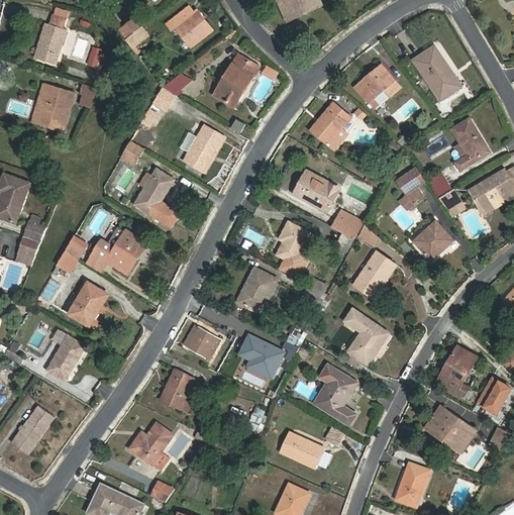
[(302,5),(304,10),(320,3),(318,0),(277,0),(283,13),(302,5)]
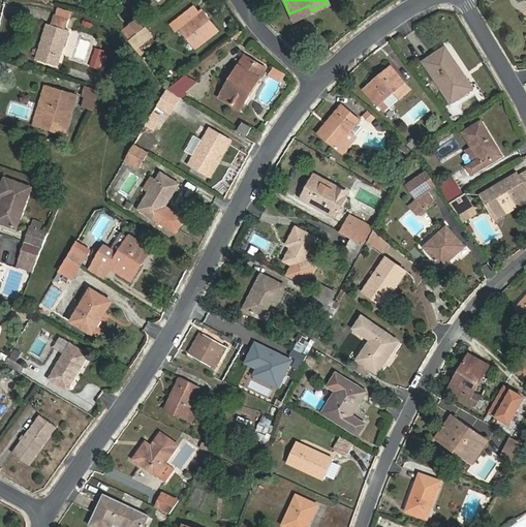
[(190,4),(179,14),(184,21),(195,11),(190,4)]
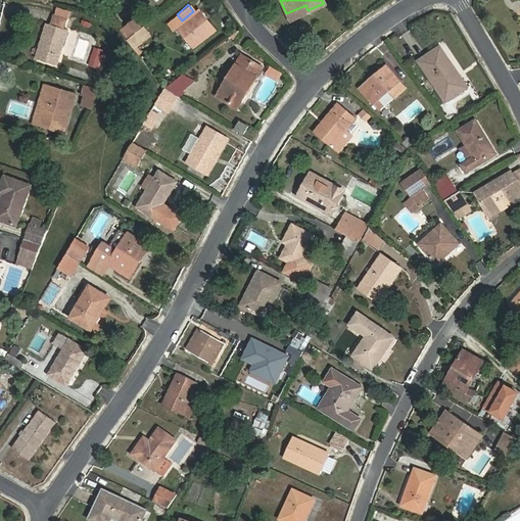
[(288,19),(308,10),(305,5),(286,13),(288,19)]
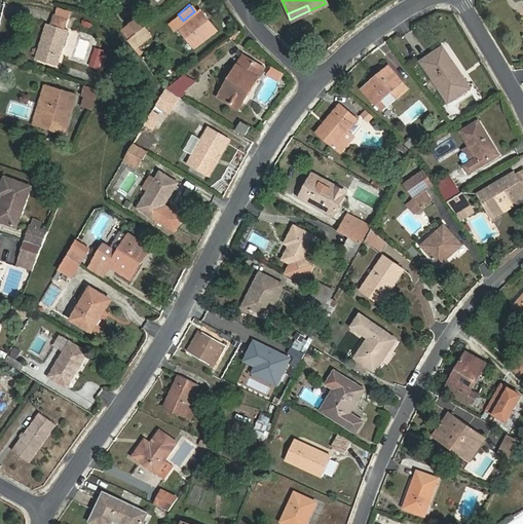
[(204,21),(209,17),(200,6),(195,10),(204,21)]
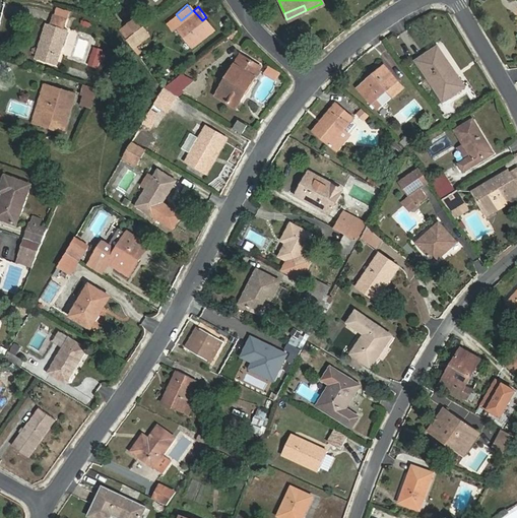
[(193,10),(192,11),(181,20),(176,14),(169,19),(191,46),(214,27),(206,17),(202,20),(193,10)]
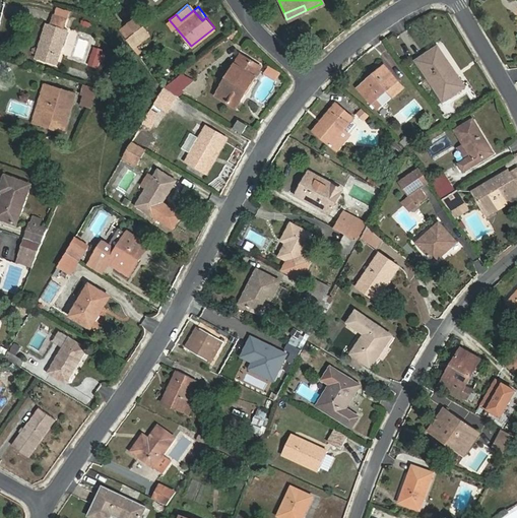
[(124,37),(137,26),(132,19),(120,28),(124,37)]
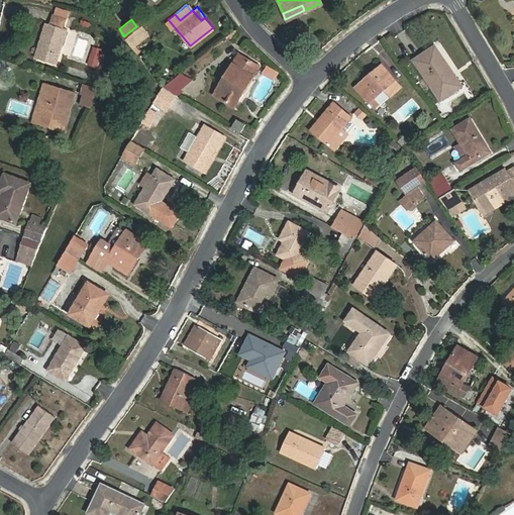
[(55,63),(66,28),(44,21),(33,56),(55,63)]
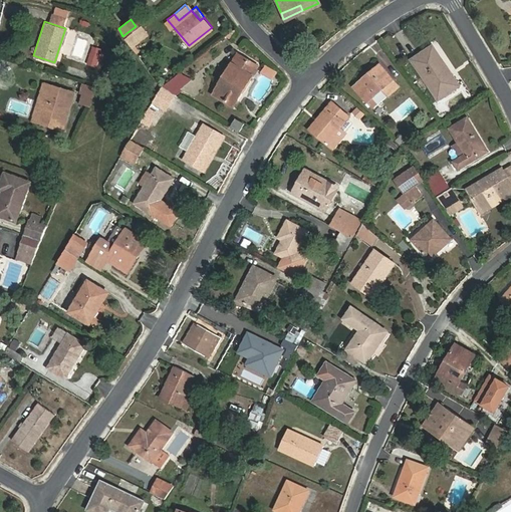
[(148,34),(139,23),(136,26),(122,36),(131,46),(148,34)]
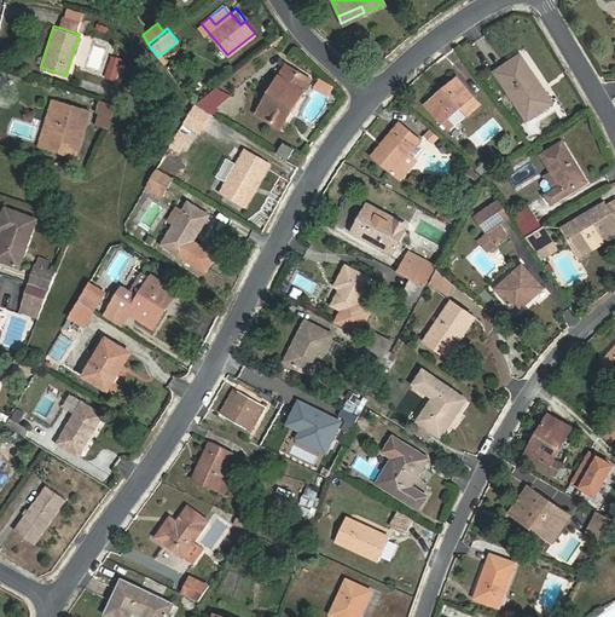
[(100,75),(114,80),(122,58),(108,53),(100,75)]
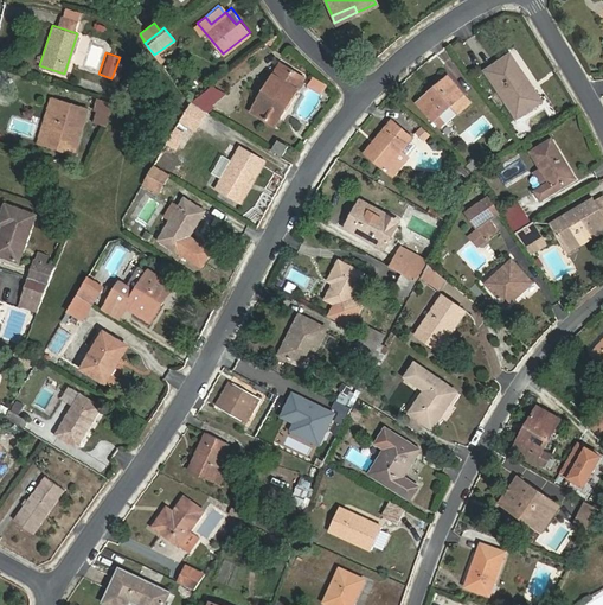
[(539,101),(507,53),(483,69),(513,118),(539,101)]
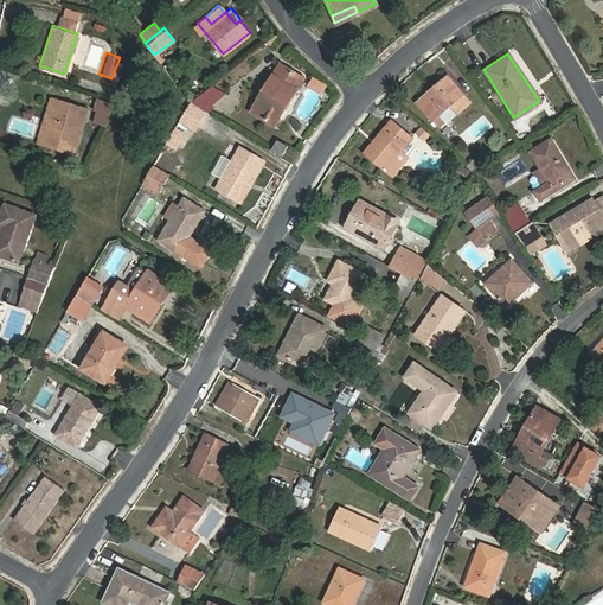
[(275,126),(303,76),(278,61),(256,99),(265,106),(260,116),(275,126)]
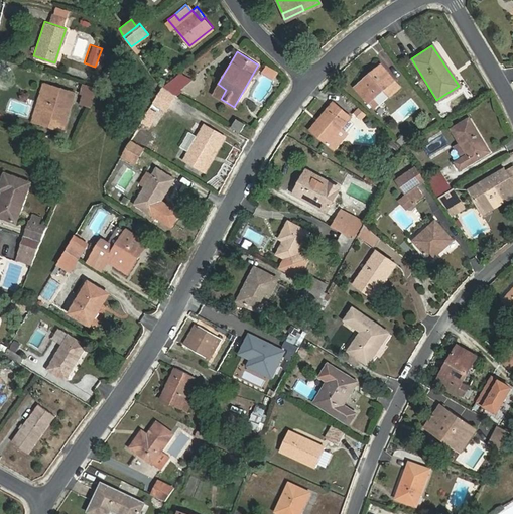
[(387,97),(400,87),(381,62),(353,85),(367,103),(382,91),(387,97)]
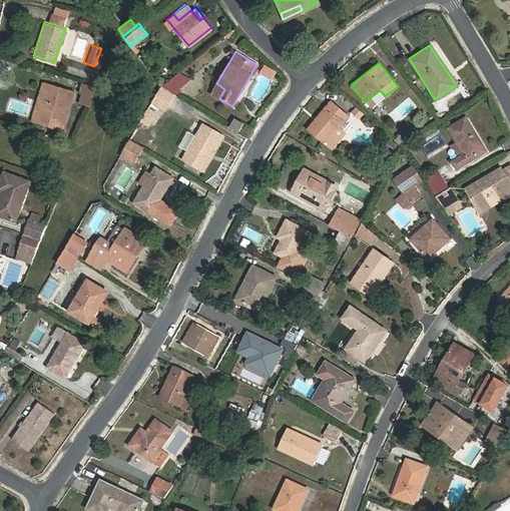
[(31,119),(39,121),(49,83),(42,81),(31,119)]
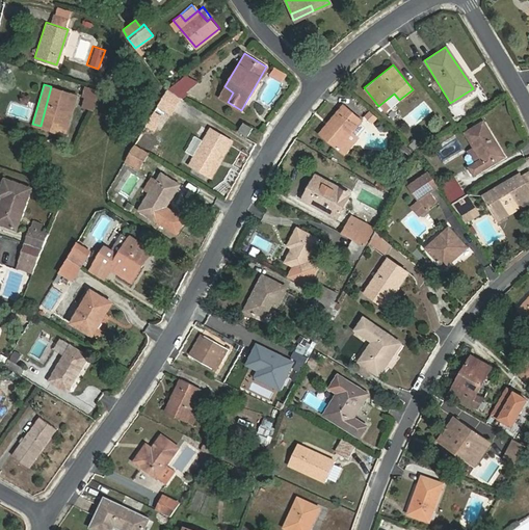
[(90,109),(97,88),(84,84),(78,106),(90,109)]
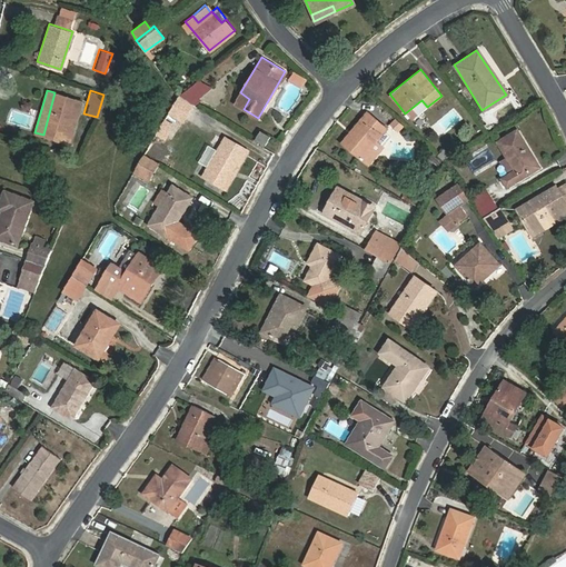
[(55,92),(43,135),(69,142),(80,100),(55,92)]
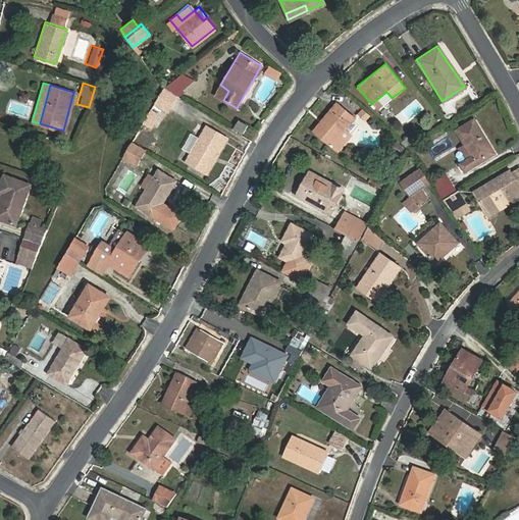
[(228,91),(220,85),(214,95),(223,100),(228,91)]
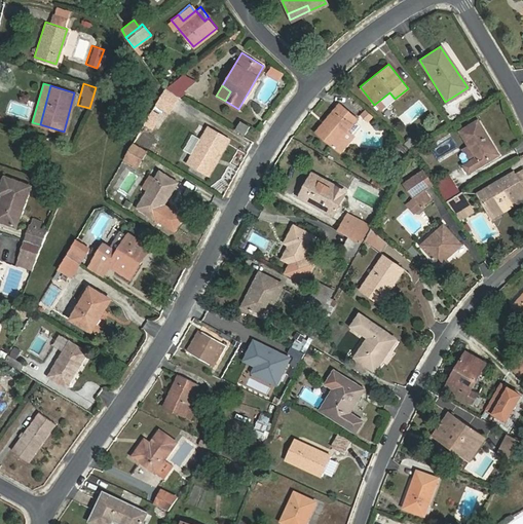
[(164,87),(155,103),(169,111),(178,96),(164,87)]
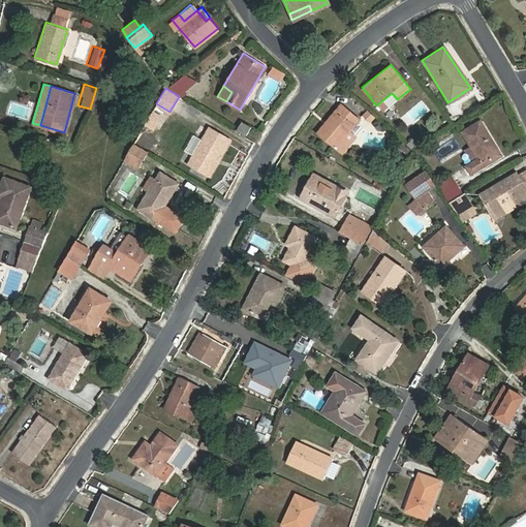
[(335,148),(360,118),(340,102),(315,132),(335,148)]
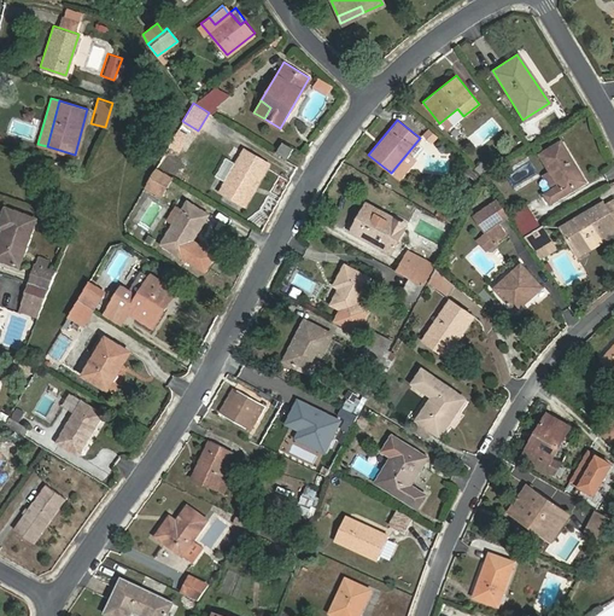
[(432,140),(437,132),(425,126),(420,134),(432,140)]
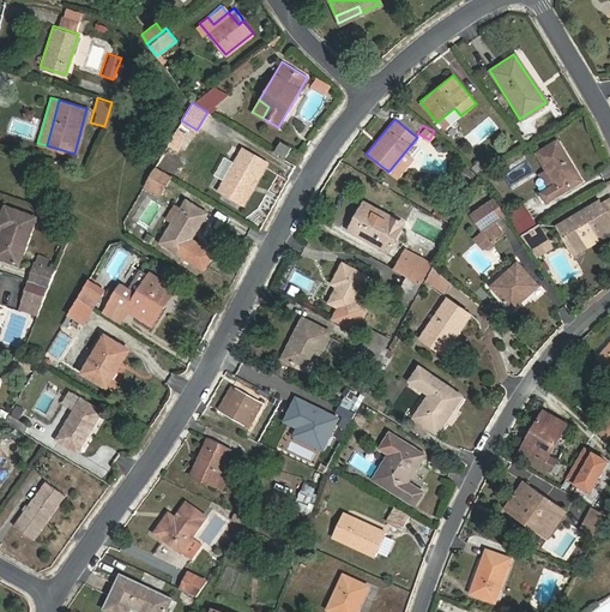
[(164,143),(175,150),(187,133),(176,126),(164,143)]
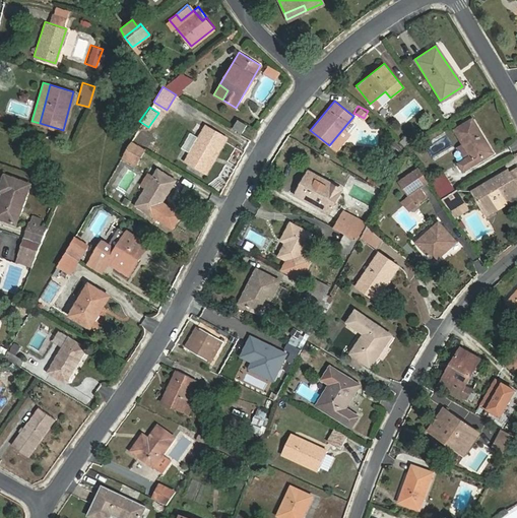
[(452,129),(470,154),(457,163),(463,172),(493,152),(470,117),(452,129)]
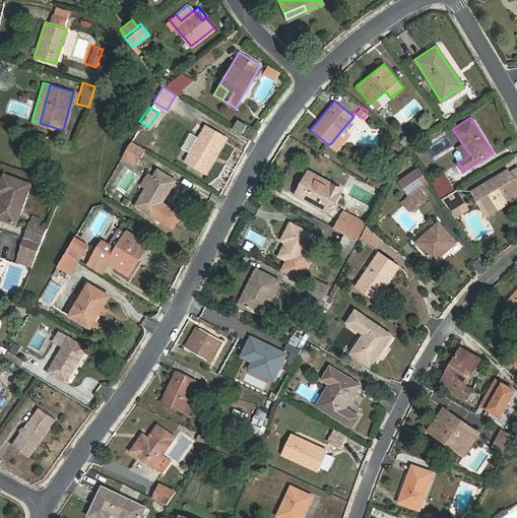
[(232,128),(240,133),(244,125),(237,120),(232,128)]
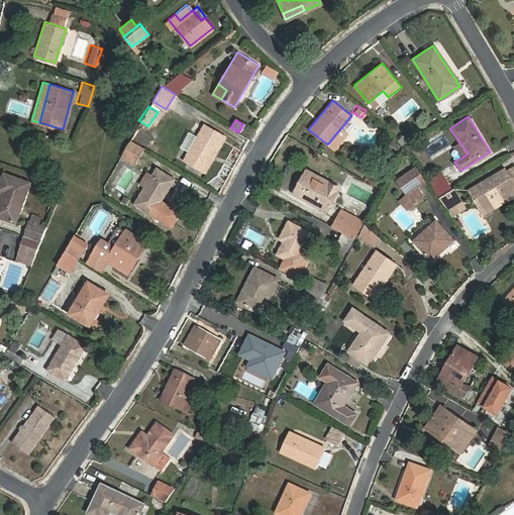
[(220,131),(202,121),(184,158),(204,168),(211,156),(208,155),(220,131)]
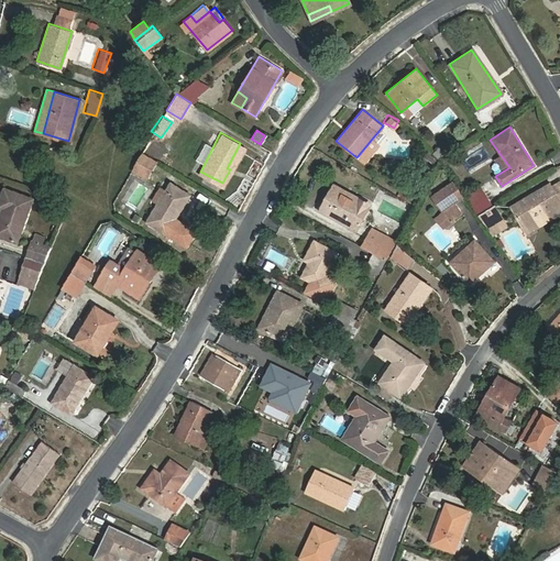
[(162,147),(151,141),(144,153),(155,160),(162,147)]
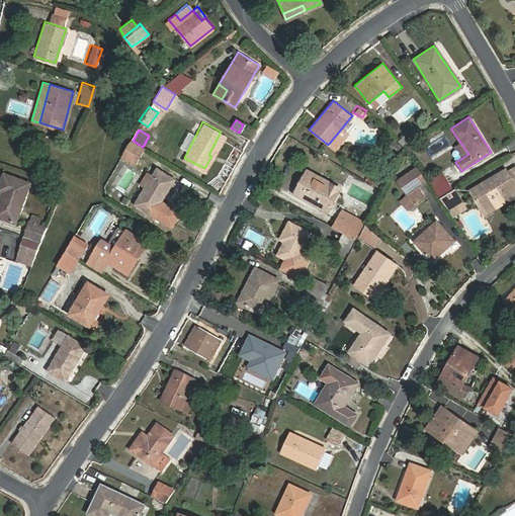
[(223,133),(221,132),(208,155),(211,156),(223,133)]
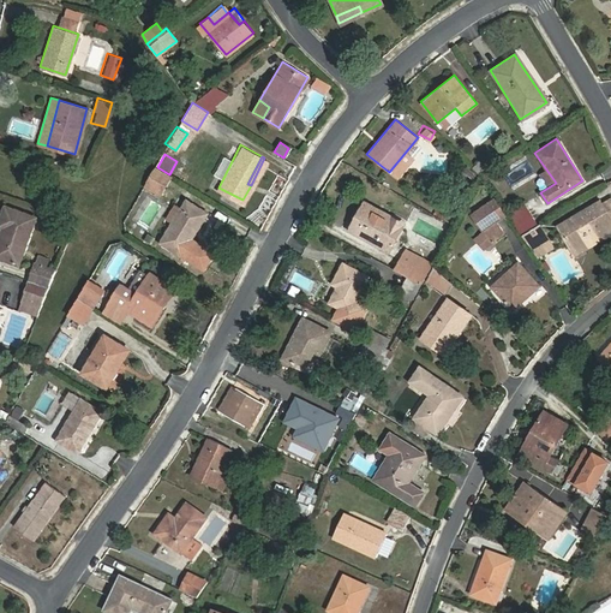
[(157,194),(169,174),(157,167),(155,166),(144,185),(157,194)]
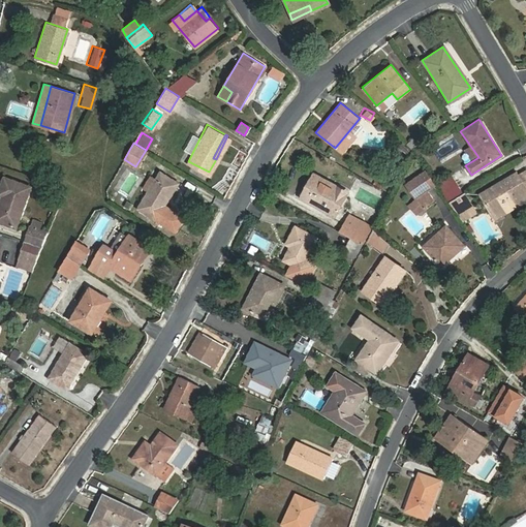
[(177,182),(158,171),(154,178),(147,190),(136,207),(156,217),(177,182)]
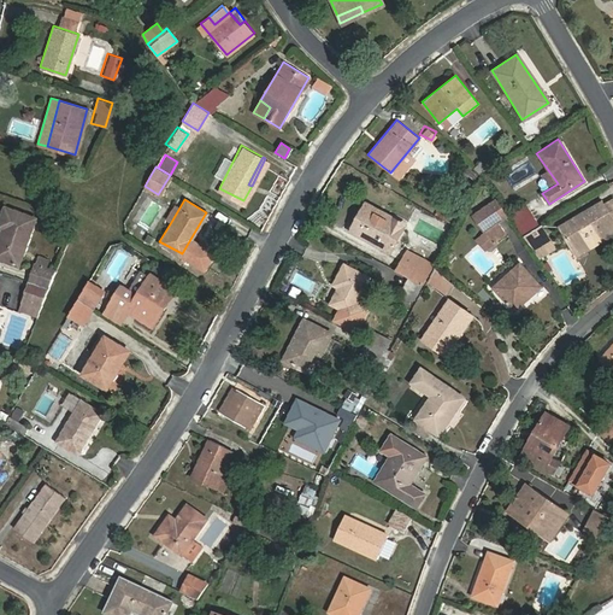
[(505,217),(493,199),(471,215),(488,240),(502,230),(497,222),(505,217)]
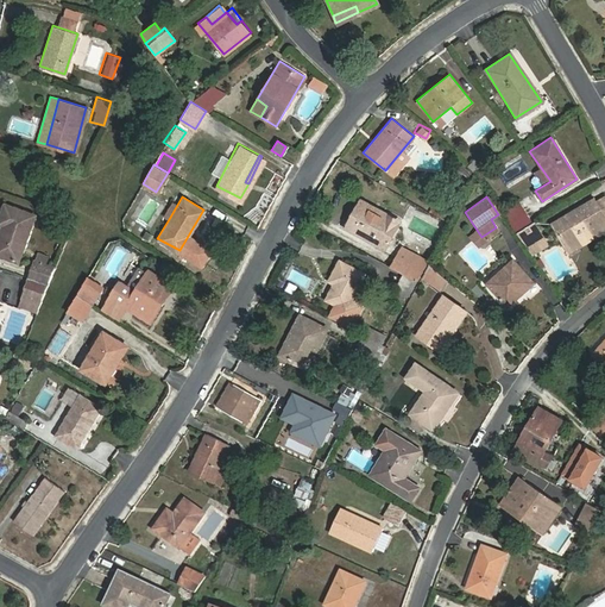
[(593,198),(555,221),(571,246),(604,224),(604,216),(596,200),(593,198)]
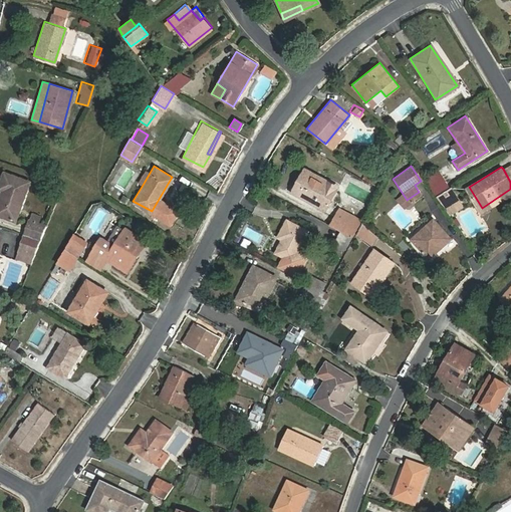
[(150,173),(145,170),(137,182),(143,185),(150,173)]
